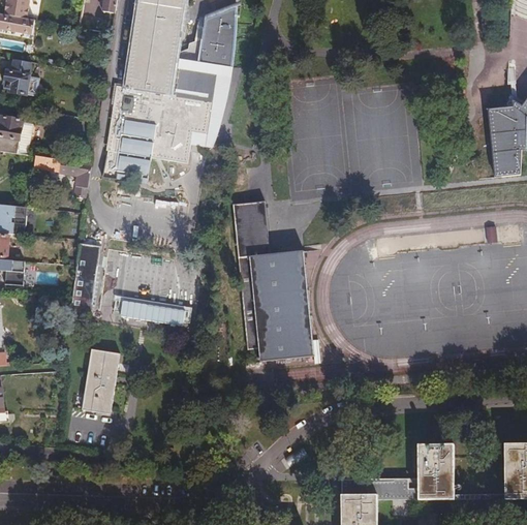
[(28,14),(30,0),(5,0),(4,10),(28,14)]
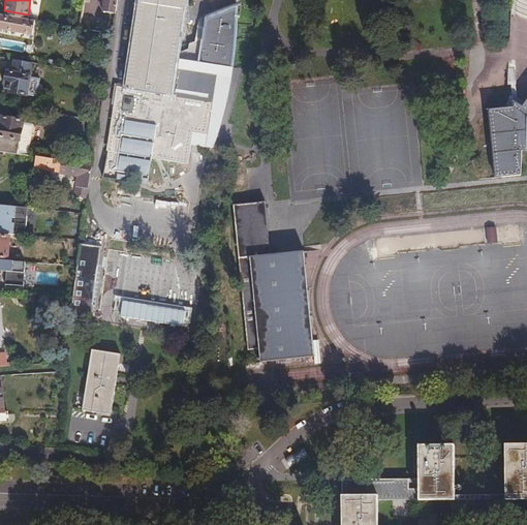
[(239,6),(209,18),(209,22),(206,36),(199,39),(193,44),(193,47),(183,51),(189,0),(142,0),(128,95),(118,93),(110,148),(112,148),(111,154),(110,154),(106,176),(122,178),(122,174),(152,178),(156,154),(191,159),(196,128),(210,130),(214,97),(177,92),(179,79),(228,86),(235,87),(238,63),(241,40),(241,29),(241,16),(240,9),(239,6)]
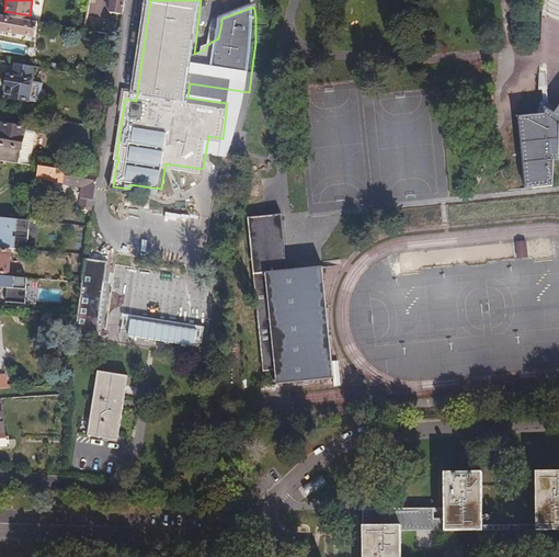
[(114,0),(113,9),(126,11),(127,0),(114,0)]
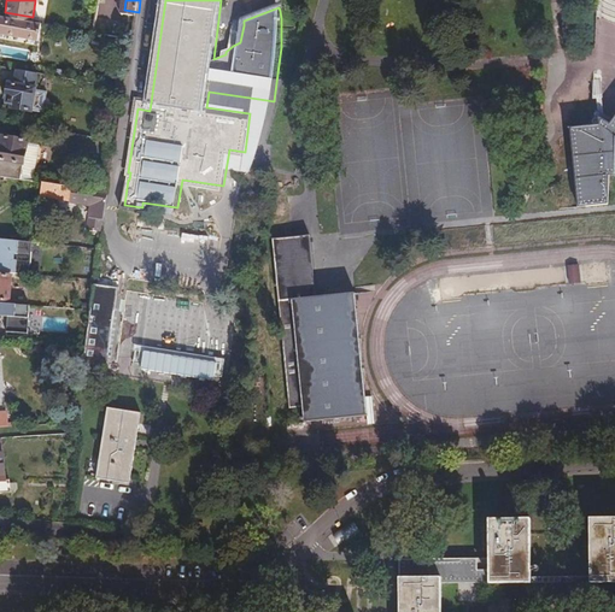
[(0,13),(0,29),(37,36),(40,21),(0,13)]
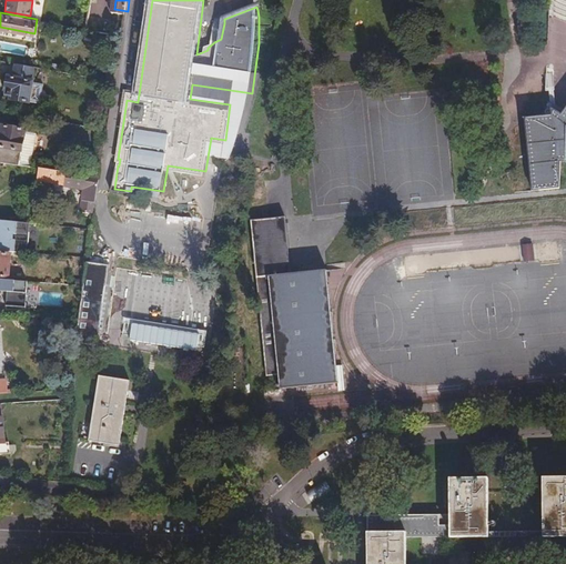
[(127,20),(92,14),(90,27),(124,32),(127,20)]
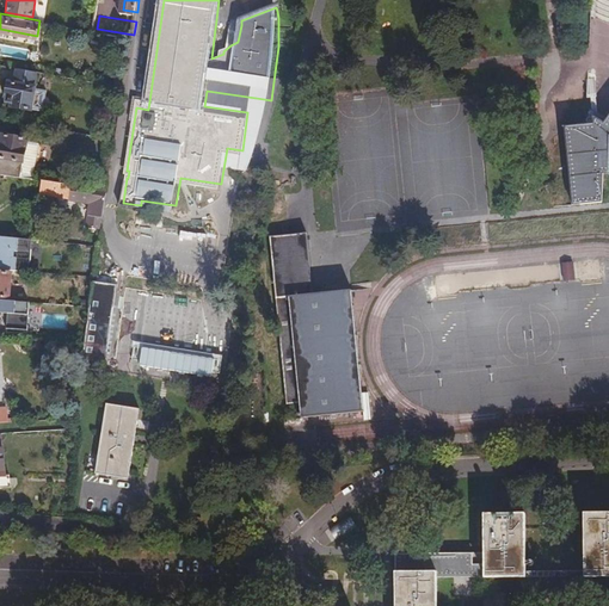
[(35,70),(12,67),(10,81),(6,81),(4,96),(5,96),(4,100),(10,101),(8,105),(29,109),(35,70)]
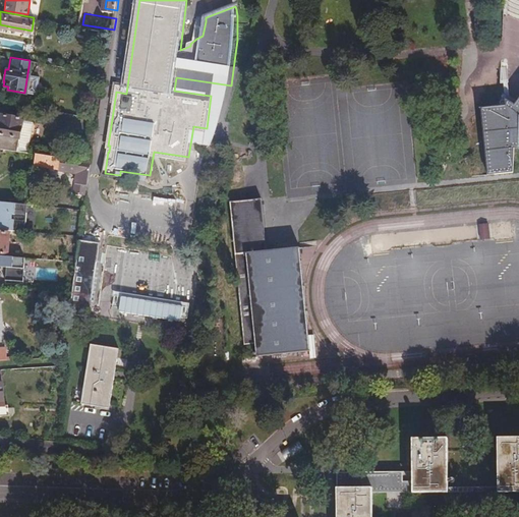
[(108,71),(110,58),(102,57),(100,70),(108,71)]
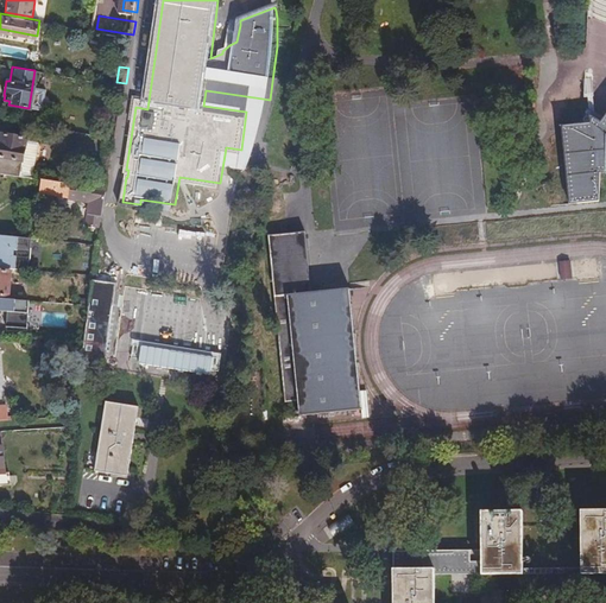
[(246,112),(241,150),(256,151),(263,99),(206,90),(203,106),(246,112)]
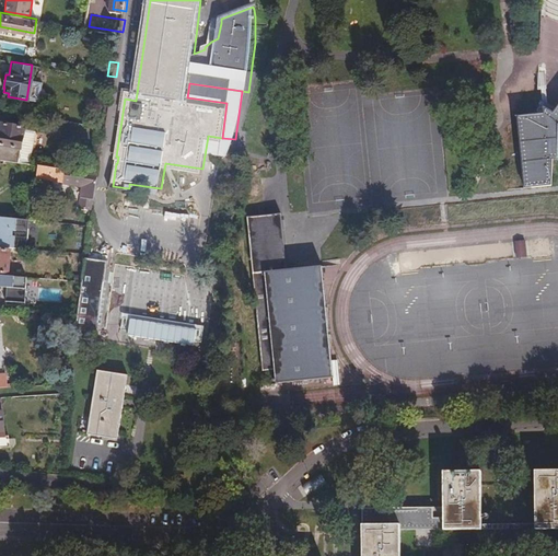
[(113,99),(106,97),(104,114),(111,115),(113,99)]
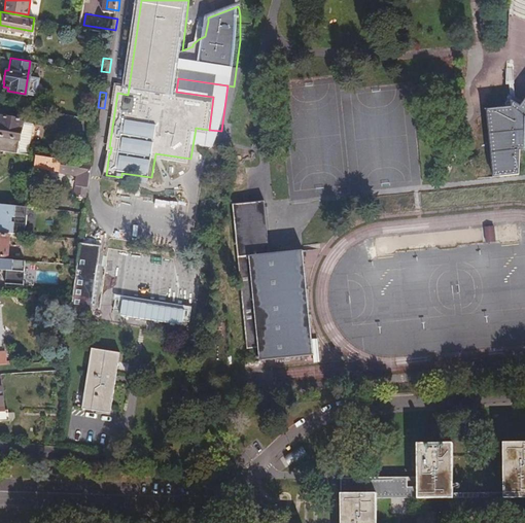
[(524,96),(522,99),(514,95),(511,94),(508,93),(503,104),(484,106),(490,153),(492,173),(518,171),(516,151),(519,149),(519,147),(524,146),(524,96)]
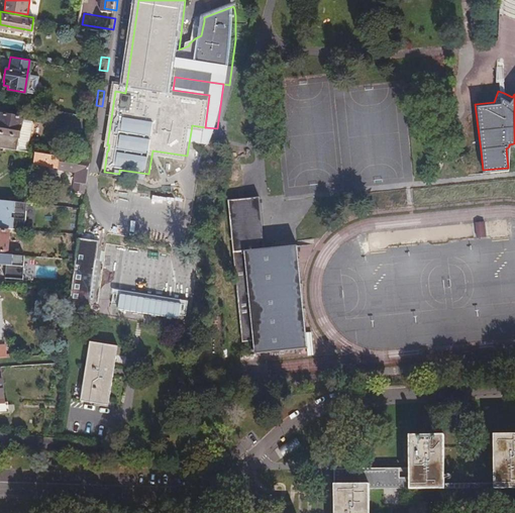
[(35,106),(20,103),(19,110),(34,113),(35,106)]
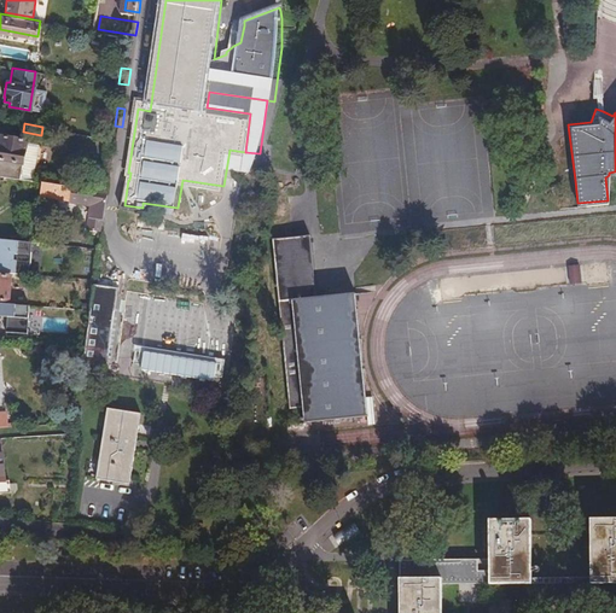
[(0,171),(19,175),(25,138),(0,133),(0,171)]
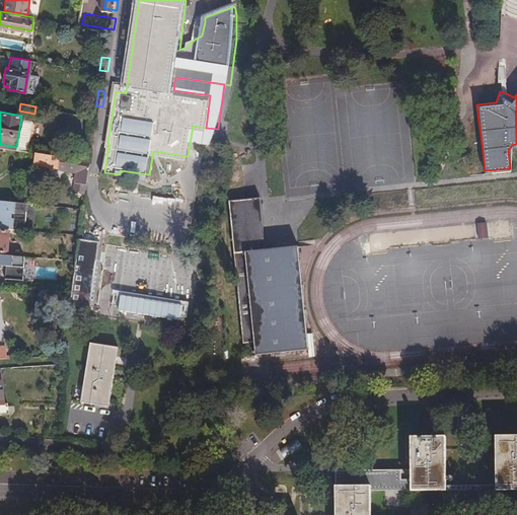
[(85,182),(89,160),(35,151),(34,162),(57,165),(57,167),(76,170),(74,180),(85,182)]
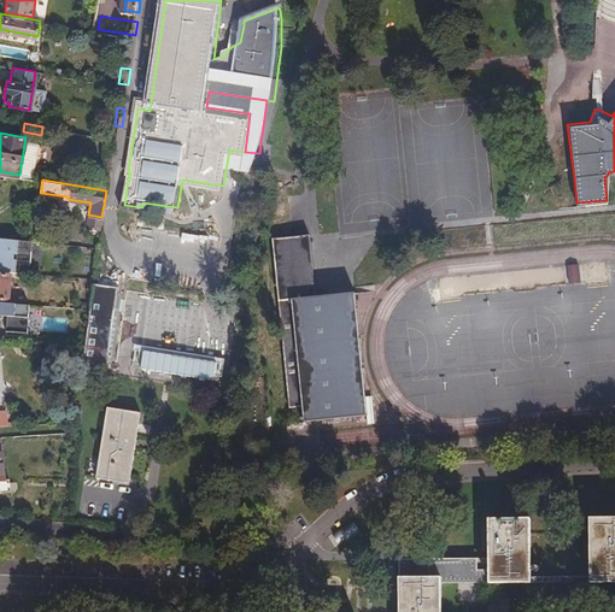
[(308,410),(300,410),(300,416),(297,417),(298,419),(302,419),(302,421),(364,415),(352,290),(329,293),(312,294),(306,231),(270,235),(287,406),(299,405),(306,404),(308,410)]
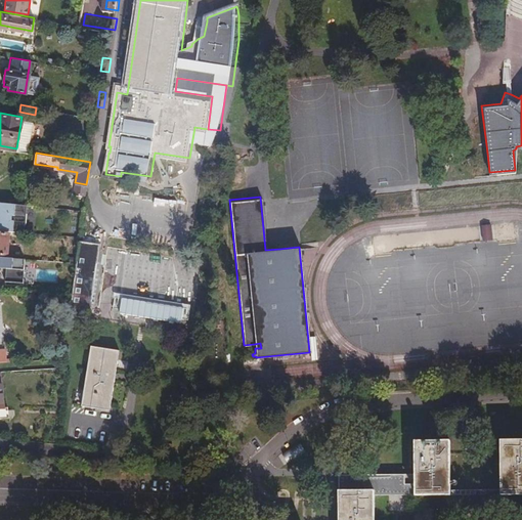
[(26,203),(2,200),(0,219),(0,227),(24,229),(24,222),(22,221),(22,210),(25,210),(26,203)]
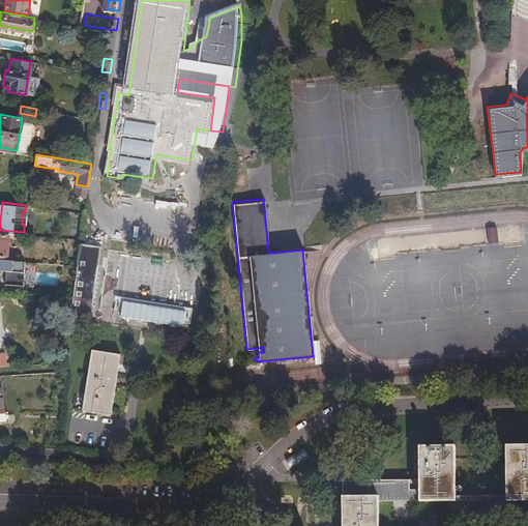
[(51,216),(40,215),(38,231),(49,232),(51,216)]
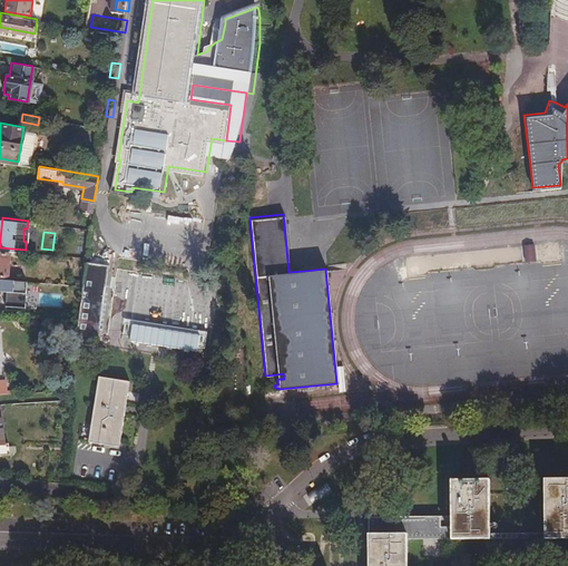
[(535,241),(525,242),(526,257),(536,256),(535,241)]
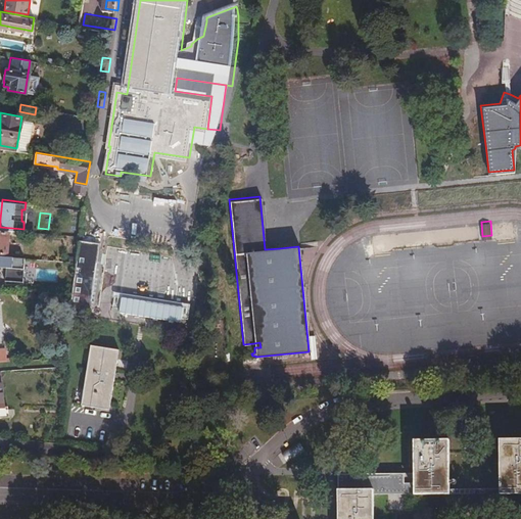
[(12,230),(0,228),(0,249),(10,251),(12,230)]
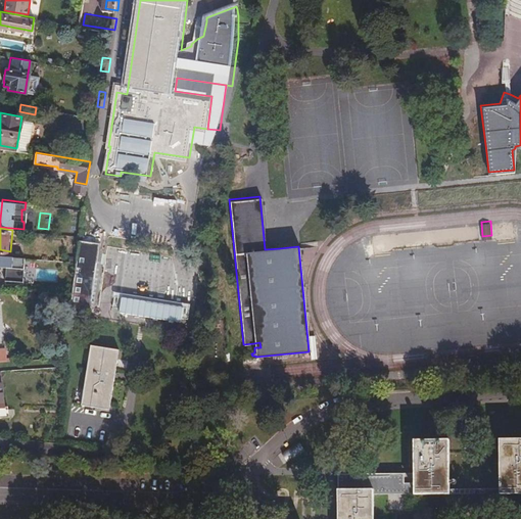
[(98,242),(78,239),(67,313),(88,316),(98,242)]
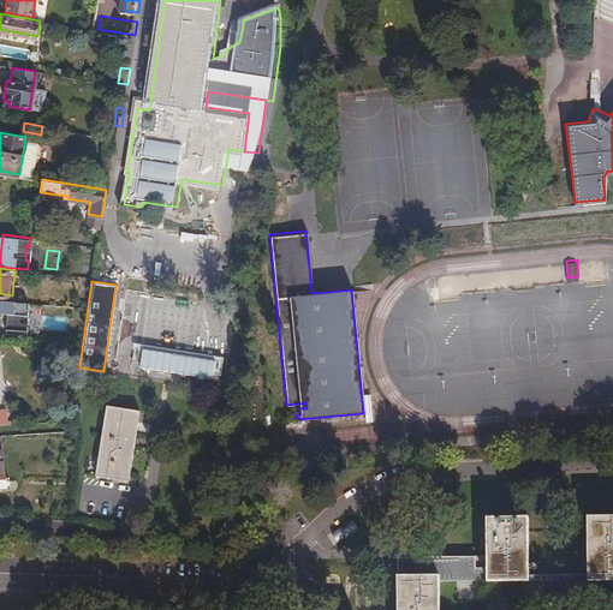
[(372,286),(359,287),(359,298),(372,297),(372,286)]
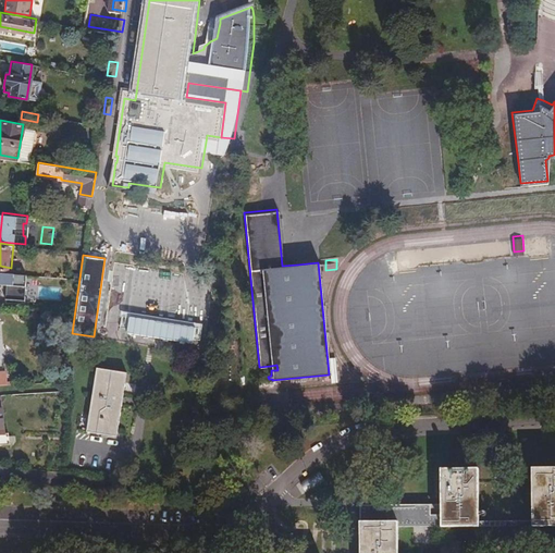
[(212,282),(125,267),(122,285),(209,300),(212,282)]
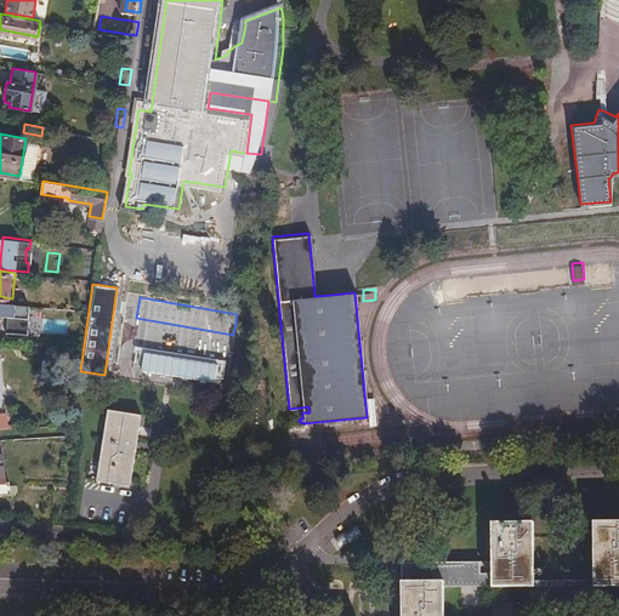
[(0,313),(11,314),(10,330),(26,331),(28,303),(0,301),(0,313)]
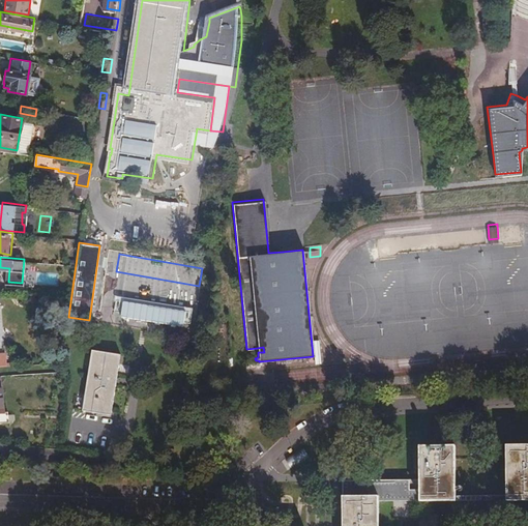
[(193,323),(196,303),(120,292),(117,311),(193,323)]
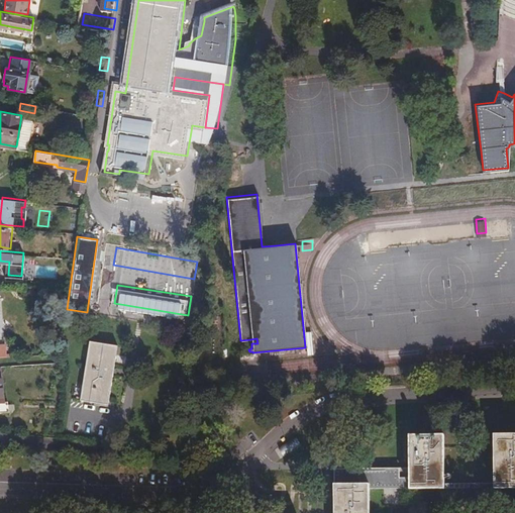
[(117,343),(90,339),(81,399),(107,403),(117,343)]
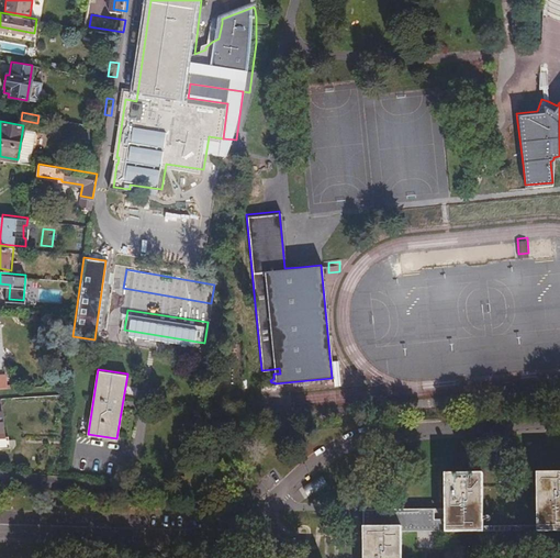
[(559,470),(534,471),(534,524),(534,531),(559,529),(559,470)]
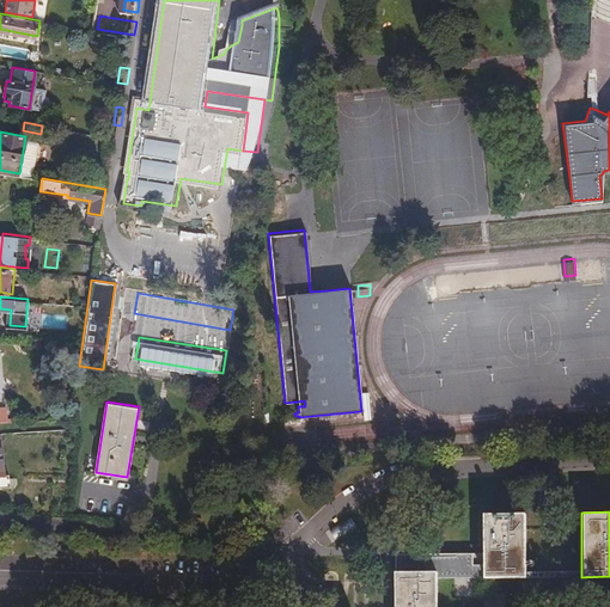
[(481,514),(482,552),(482,577),(522,577),(522,571),(522,513),(481,514)]
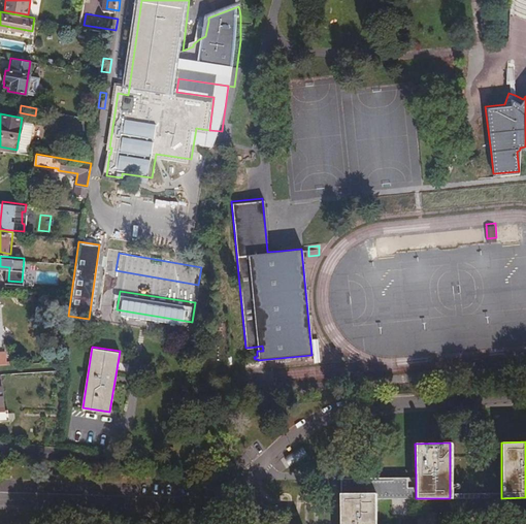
[(337,494),(337,523),(373,523),(373,498),(373,477),(337,477),(337,494)]
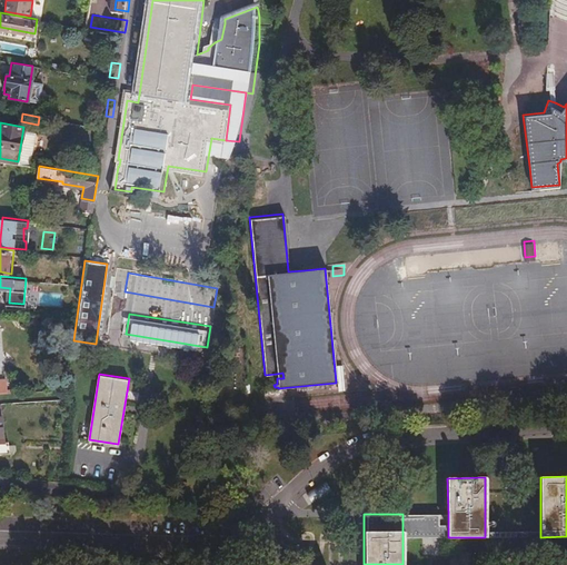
[(448,514),(403,514),(403,537),(448,537),(448,514)]
